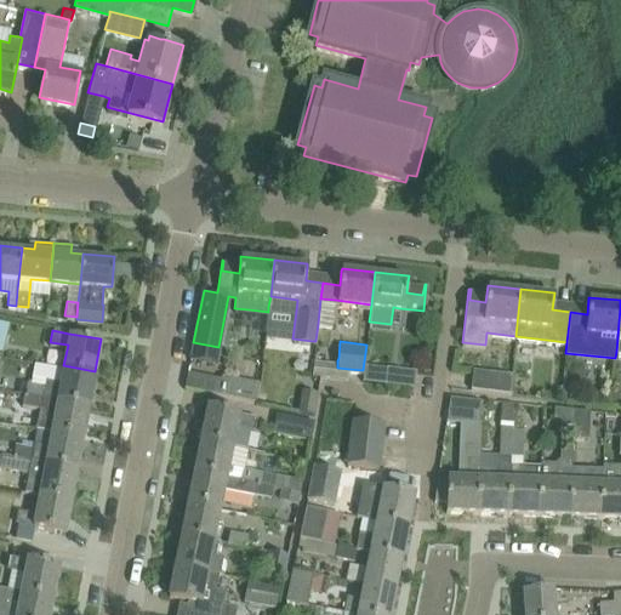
[(216,366),(218,353),(193,348),(189,362),(216,366)]
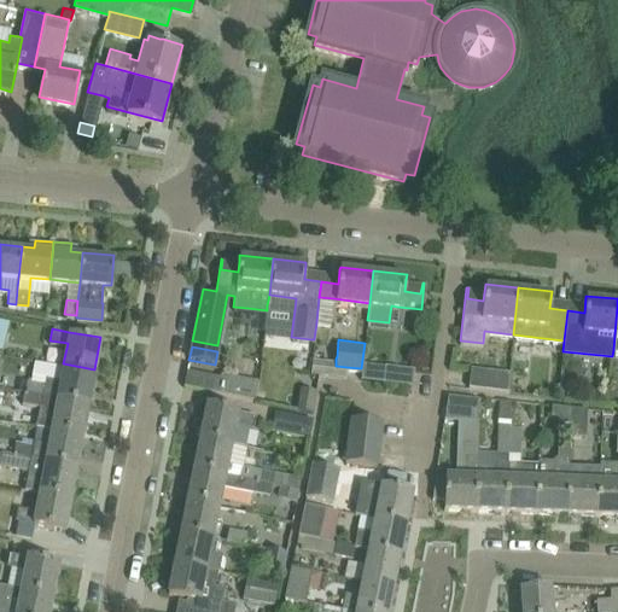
[(312,354),(309,369),(319,371),(345,373),(347,367),(336,366),(336,359),(337,356),(312,354)]
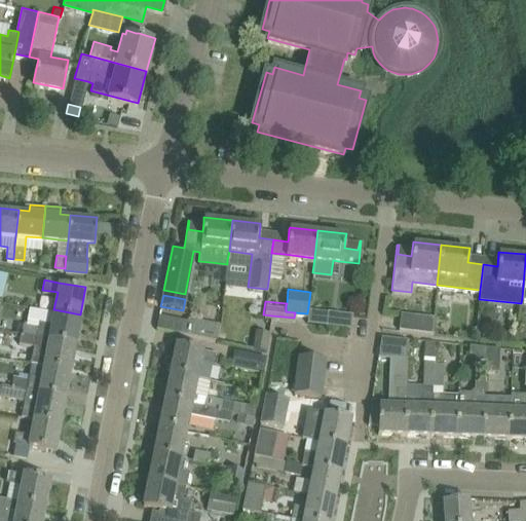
[(80,314),(53,309),(53,310),(29,306),(26,322),(17,321),(16,330),(22,331),(21,331),(75,341),(80,314)]
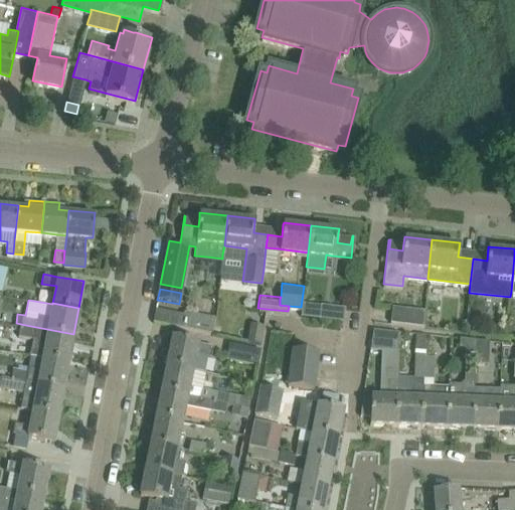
[(345,306),(345,305),(321,302),(321,303),(320,314),(319,315),(343,318),(344,314),(344,309),(345,306)]
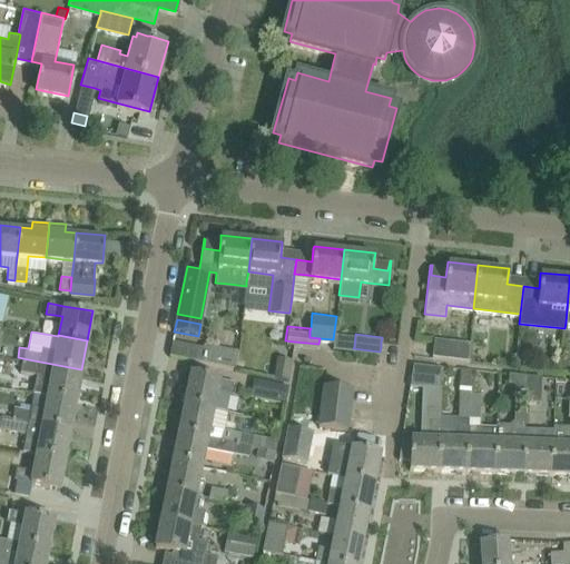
[(472,342),(468,340),(434,336),(432,354),(470,358),(472,342)]
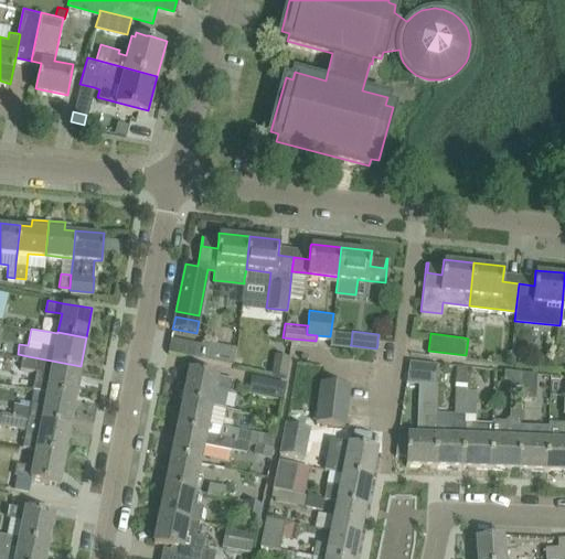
[(202,339),(199,355),(233,363),(236,345),(202,339)]
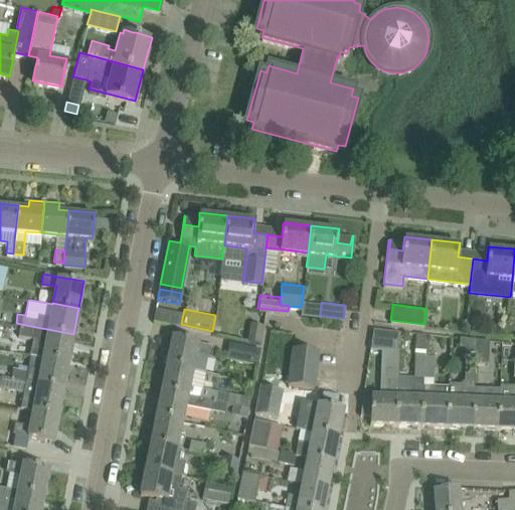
[(214,320),(212,331),(220,332),(222,322),(214,320)]
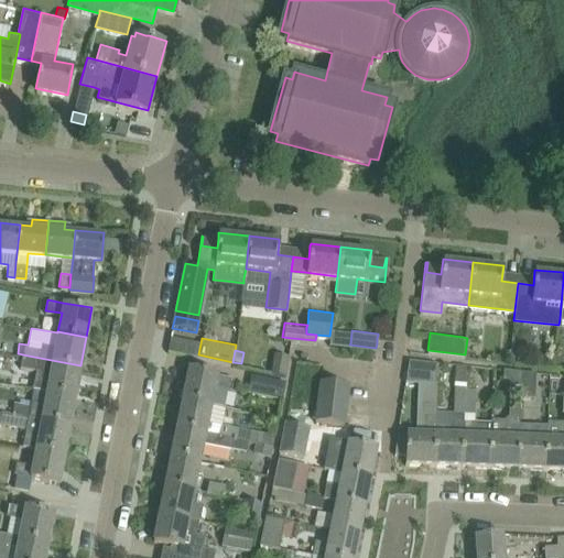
[(273,351),(270,371),(286,374),(289,358),(289,353),(273,351)]
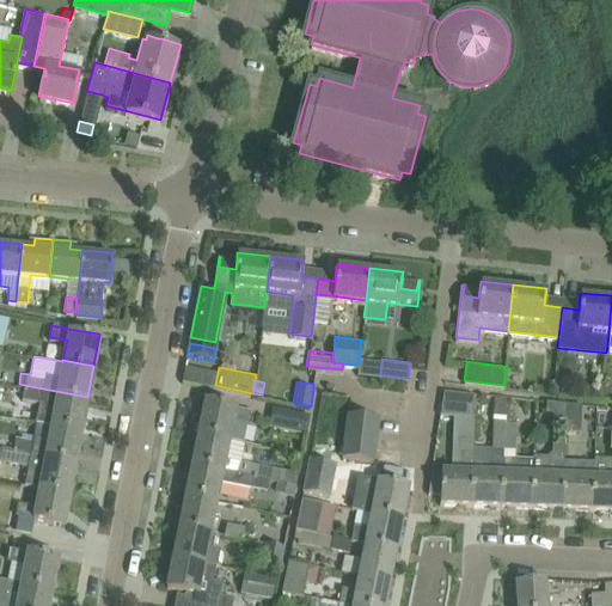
[(611,396),(611,384),(603,384),(601,396),(611,396)]
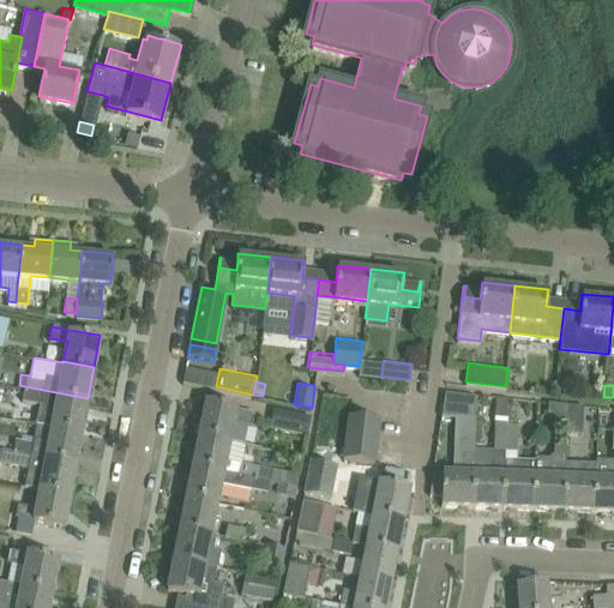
[(35,420),(52,423),(83,429),(88,398),(24,386),(22,398),(38,402),(35,420)]
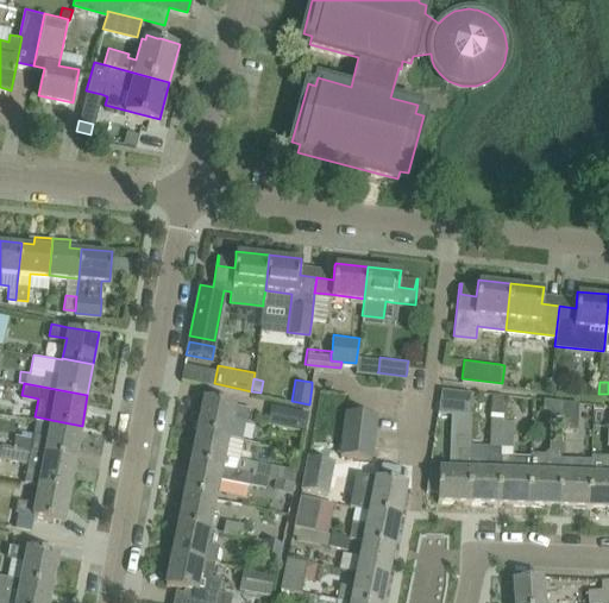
[(426,487),(426,488),(429,489),(438,490),(438,498),(469,500),(471,443),(472,399),(472,389),(468,389),(441,387),(440,395),(438,407),(438,409),(453,410),(451,466),(429,465),(426,487)]
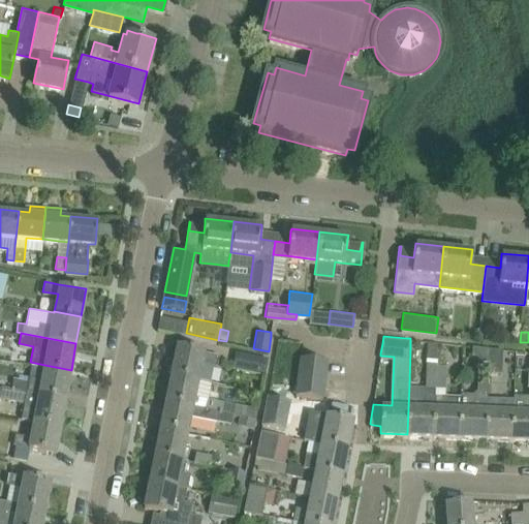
[(219,352),(197,348),(177,344),(172,371),(210,379),(213,362),(217,363),(219,352)]
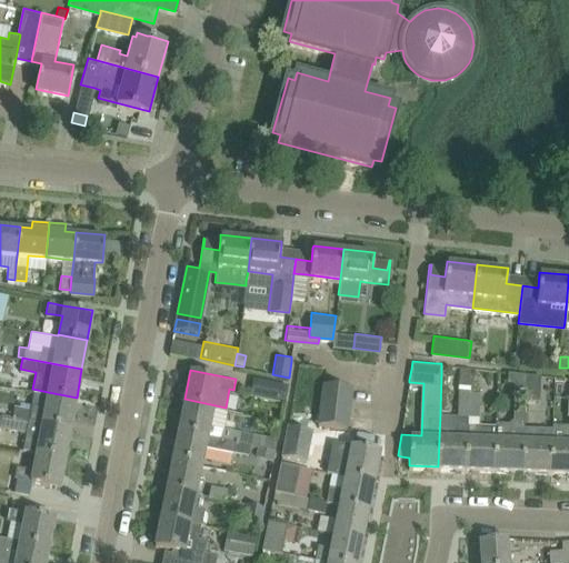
[(515,386),(523,386),(525,372),(508,370),(507,379),(510,379),(515,383),(515,386)]
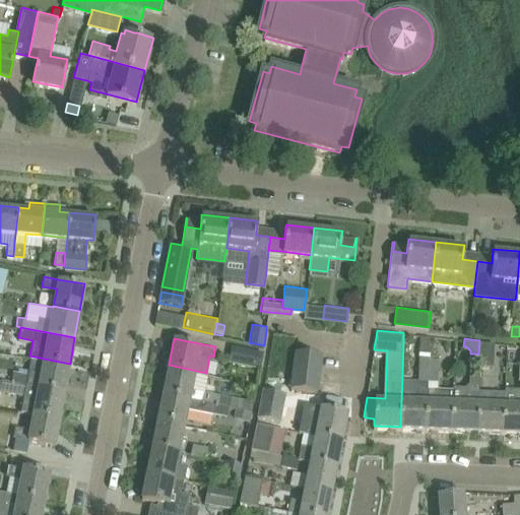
[(479,340),(478,353),(480,353),(479,365),(493,365),(494,341),(480,340),(479,340)]
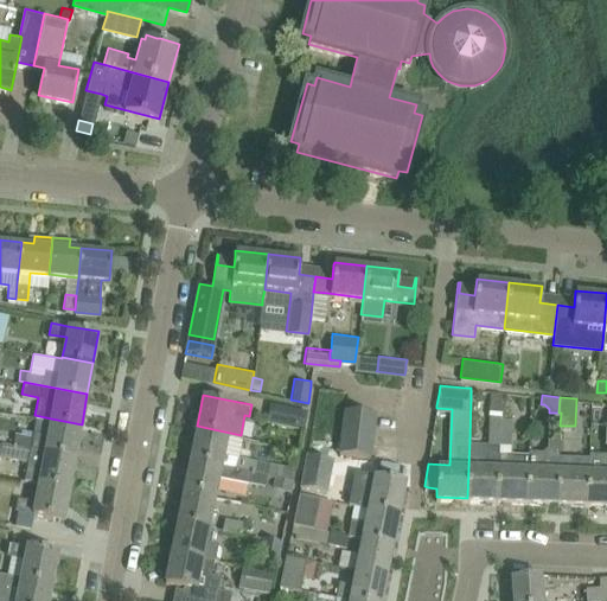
[(304,428),(304,427),(307,409),(270,402),(267,421),(304,428)]
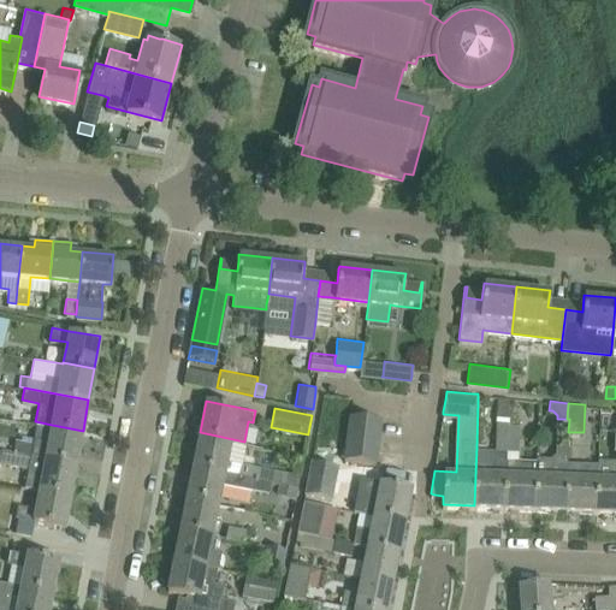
[(474,505),(504,507),(508,408),(497,408),(496,448),(477,448),(474,505)]
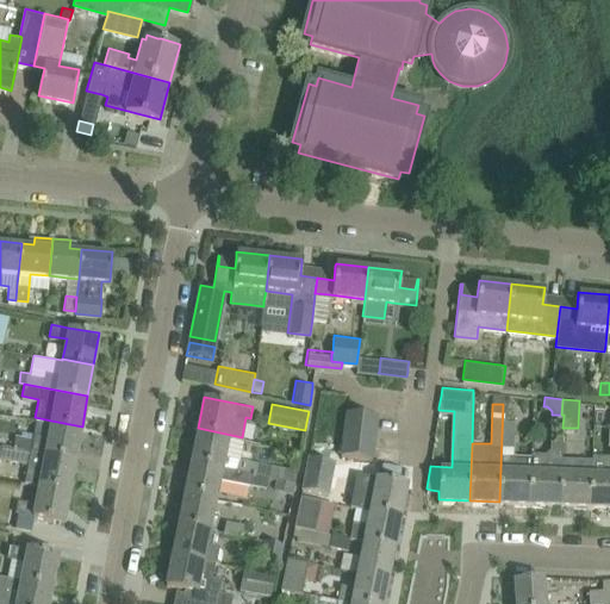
[(504,404),(503,404),(499,502),(529,503),(531,455),(514,454),(515,419),(504,418),(504,404)]
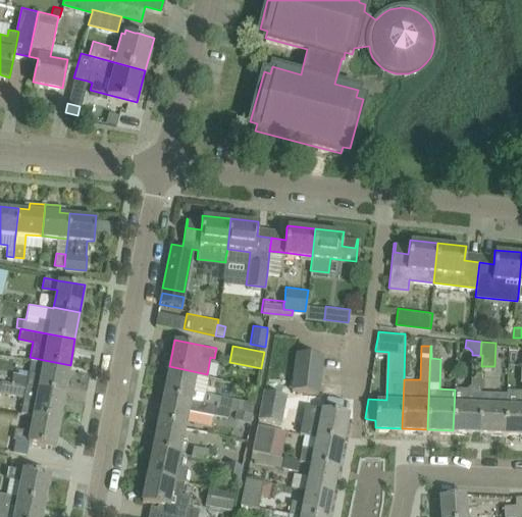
[(292,388),(318,391),(323,354),(296,351),(292,388)]
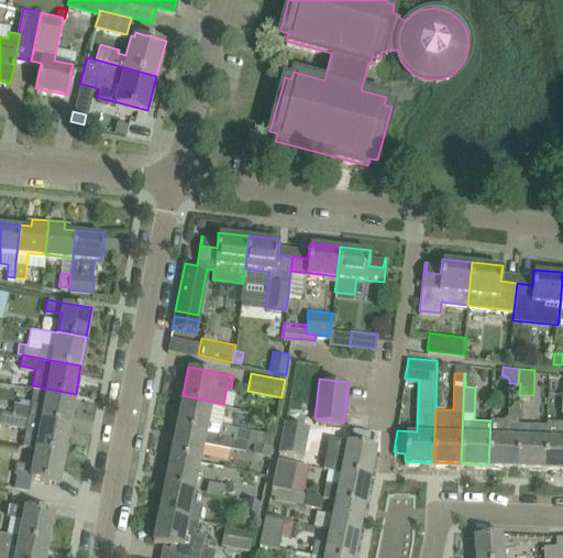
[(42,417),(70,423),(76,394),(47,389),(44,402),(31,400),(30,405),(14,402),(12,412),(29,415),(42,417)]
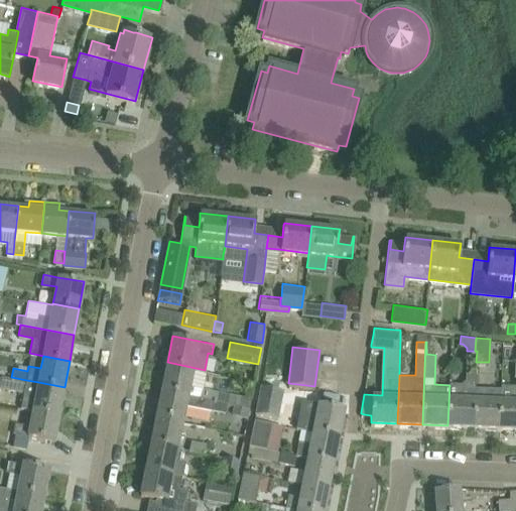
[(205,370),(167,362),(161,388),(228,402),(230,392),(203,386),(206,370),(205,370)]
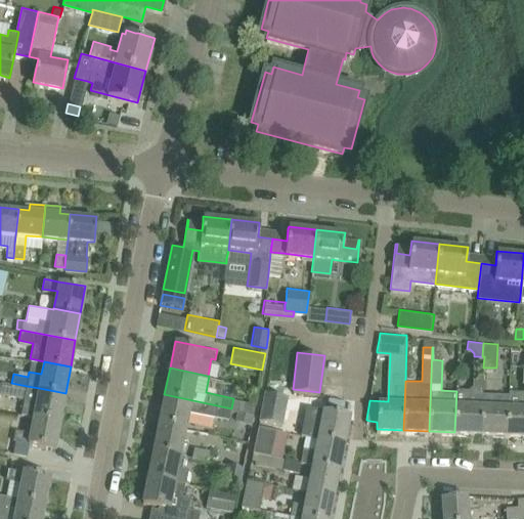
[(456,391),(454,432),(480,433),(483,373),(473,372),(473,384),(468,388),(456,387),(456,391)]
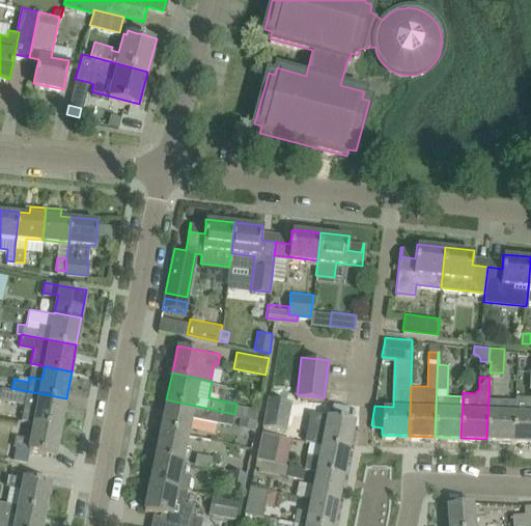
[(490,395),(490,378),(486,439),(513,440),(514,410),(488,409),(490,395)]
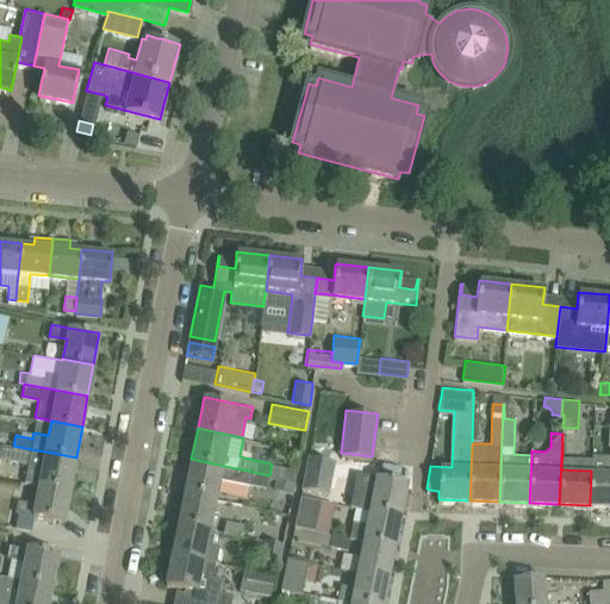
[(11,446),(10,456),(11,456),(29,460),(24,480),(39,483),(70,489),(76,458),(45,452),(31,449),(13,446),(11,446)]
